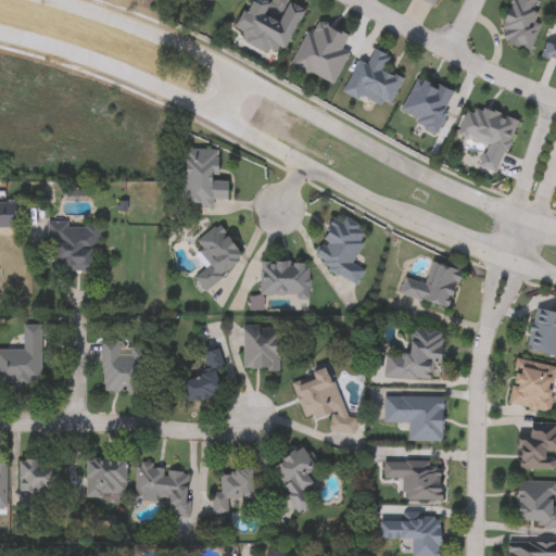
[(288,3),(303,10),(282,58),(234,37),(249,0),(265,0),(270,2),(265,15),(279,22),(288,3)]
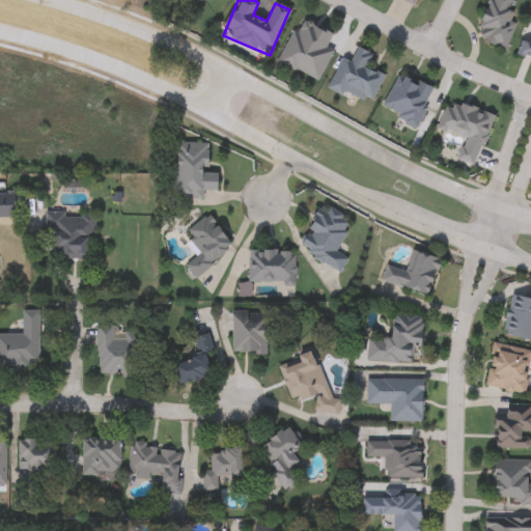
[(477,43),(490,0),(513,0),(512,5),(522,8),(508,52),(477,43)]
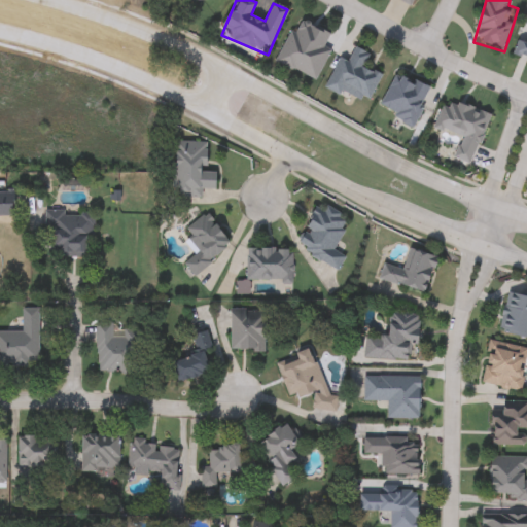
[(526,60),(513,55),(526,14),(526,60)]
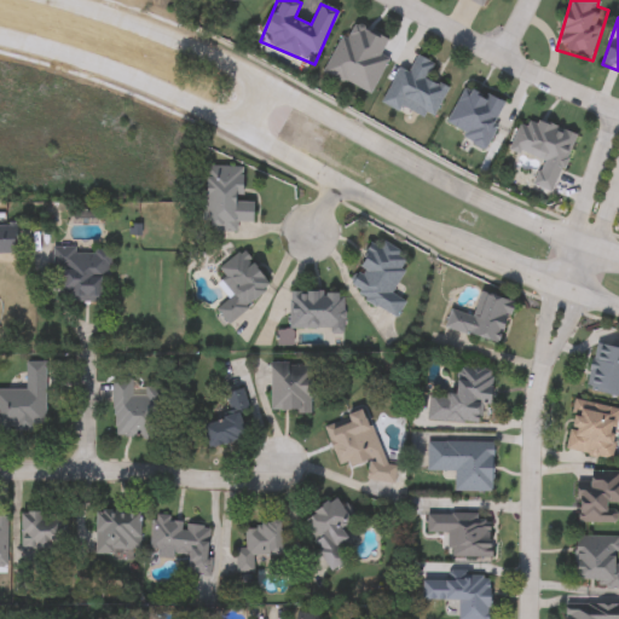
[(387,59),(371,94),(324,73),(347,22),(387,40),(380,56),(387,59)]
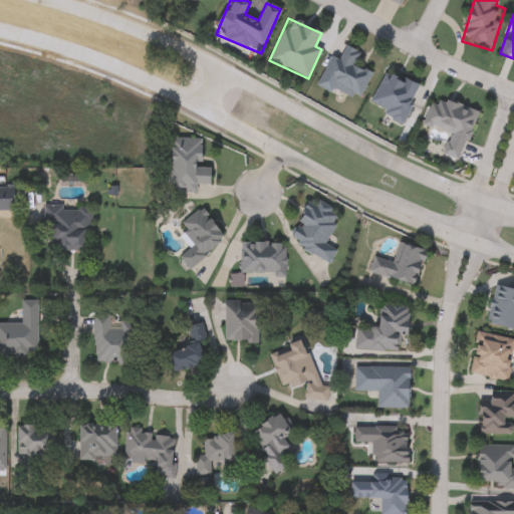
[(330,55),(339,59),(345,46),(360,53),(354,65),(371,73),(357,101),(318,83),(330,55)]
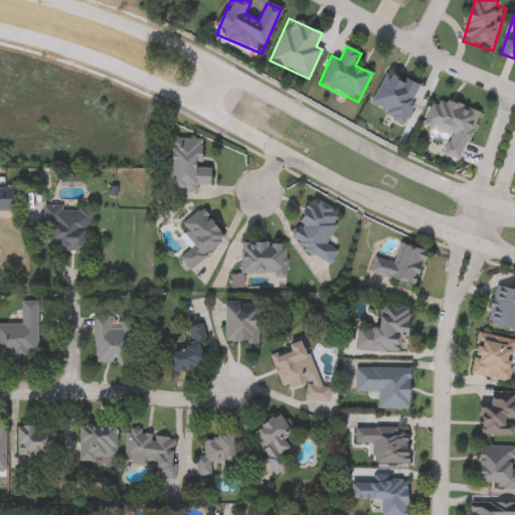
[(369,105),(389,67),(422,86),(402,123),(369,105)]
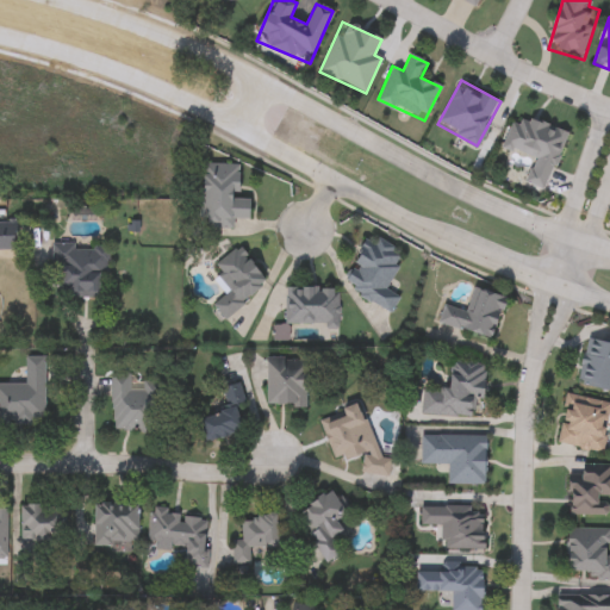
[(534,159),(503,149),(512,114),(566,131),(548,190),(527,184),(534,159)]
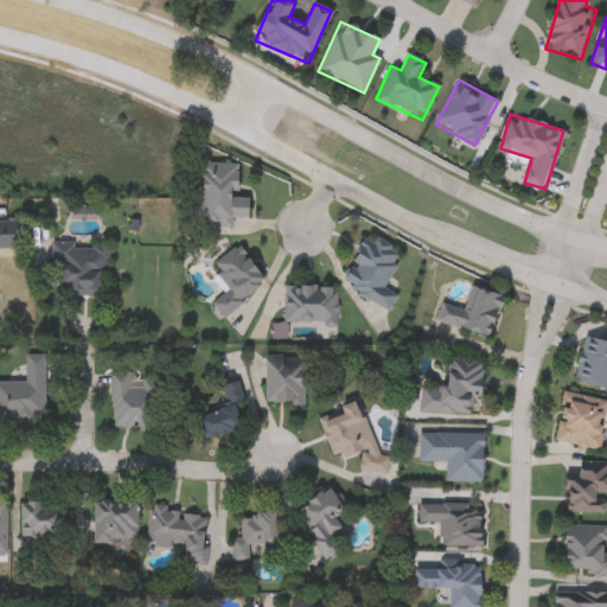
[(232,225),(202,225),(203,164),(238,164),(238,198),(249,198),(249,219),(232,219),(232,225)]
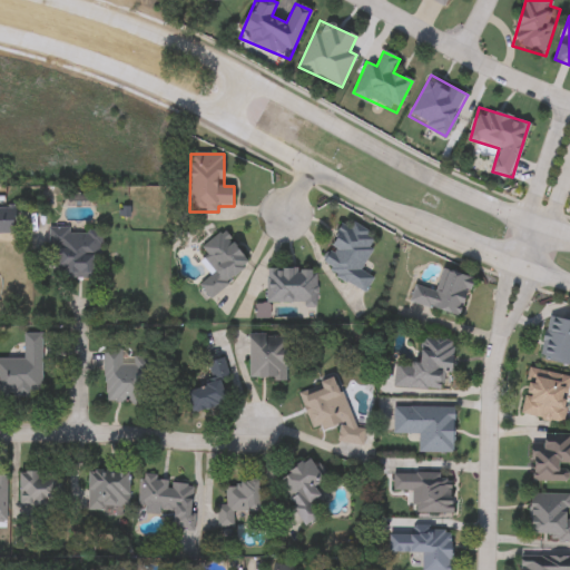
[(377,237),(362,268),(373,275),(365,291),(320,268),(343,220),(377,237)]
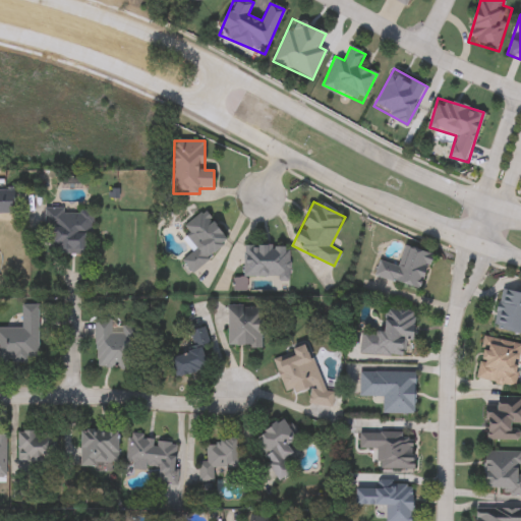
[(92,212),(91,254),(53,254),(53,227),(44,227),(44,208),(63,208),(63,211),(92,212)]
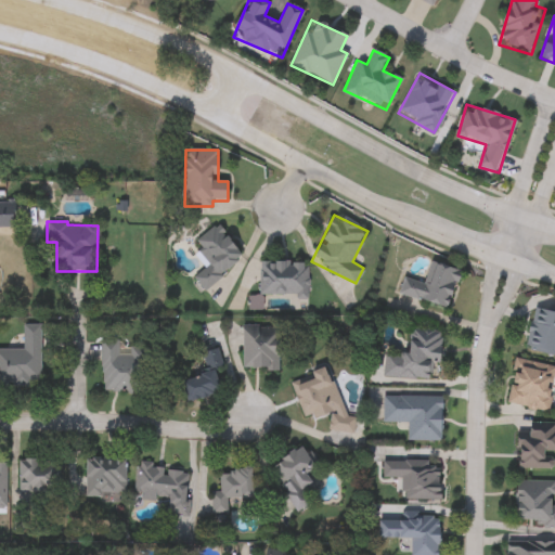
[(244,255),(206,292),(193,279),(210,261),(194,245),(215,224),(244,255)]
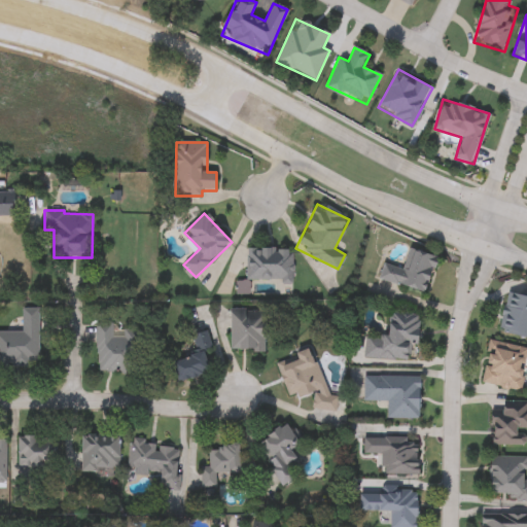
[(292,282),(247,282),(247,249),(292,249),(292,282)]
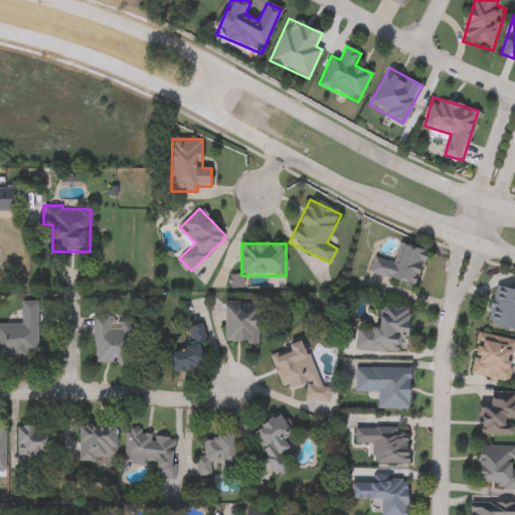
[(374,258),(393,263),(399,243),(426,251),(416,288),(370,275),(374,258)]
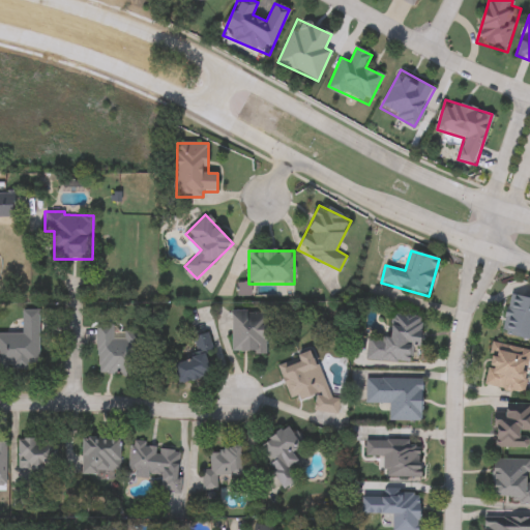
[(529,341),(501,334),(509,293),(529,296),(529,341)]
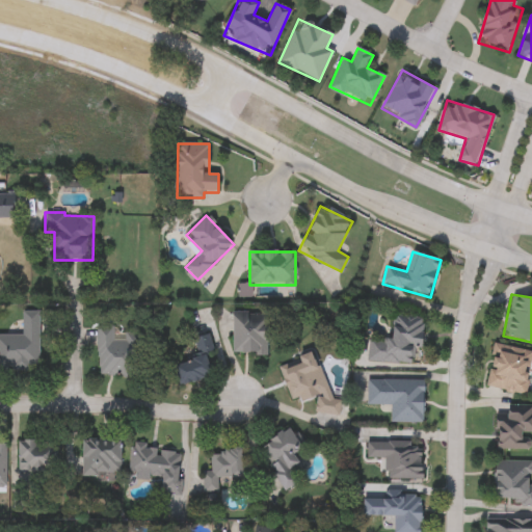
[(38,312),(38,370),(0,370),(0,336),(22,336),(22,312),(38,312)]
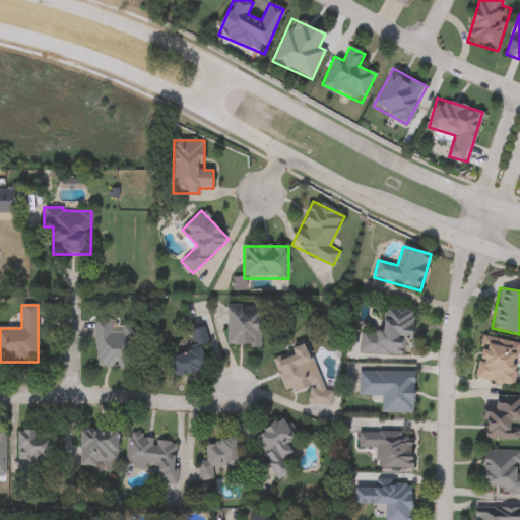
[(228,305),(263,306),(262,347),(226,346),(228,305)]
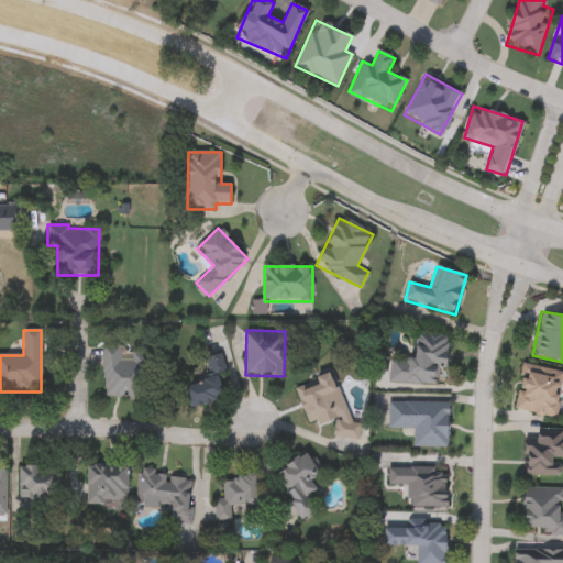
[(388,382),(390,357),(414,361),(416,333),(450,337),(445,370),(439,368),(437,387),(388,382)]
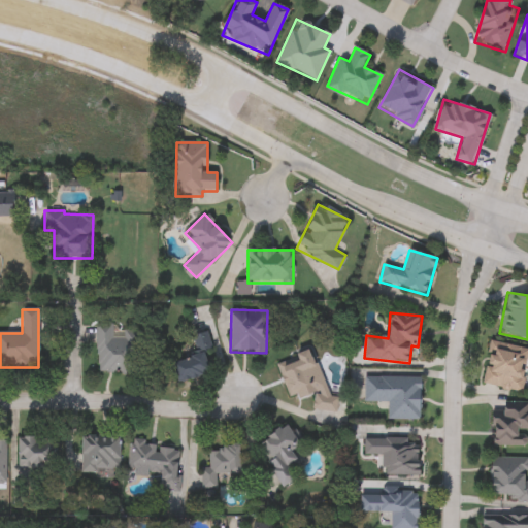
[(97,374),(96,325),(113,324),(114,331),(137,331),(138,373),(97,374)]
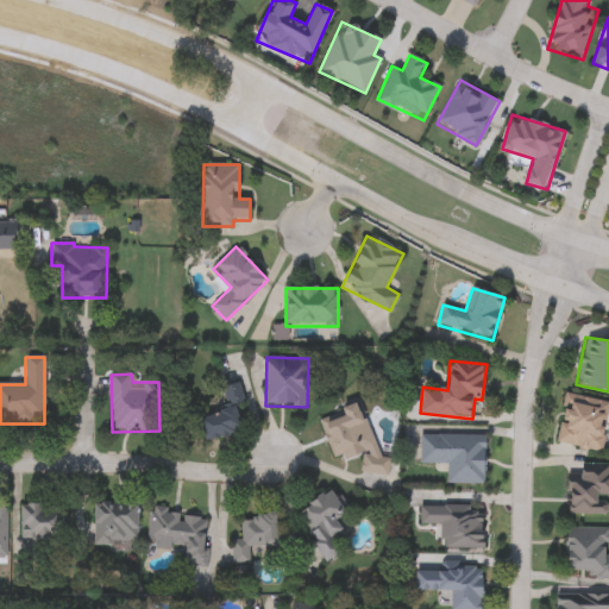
[(206,441),(199,416),(227,410),(221,388),(239,384),(244,402),(236,405),(243,432),(206,441)]
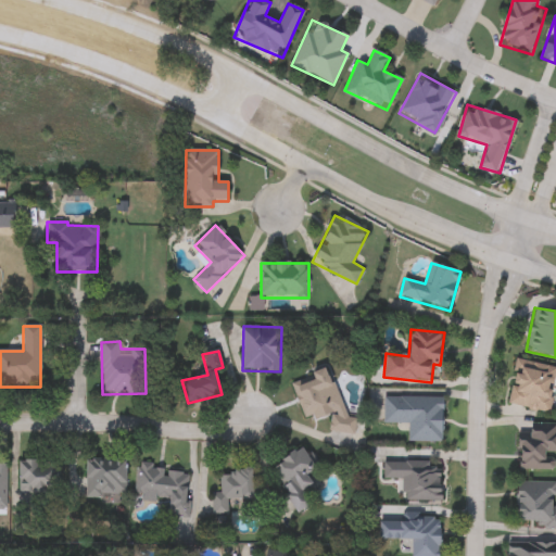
[(507,405),(515,361),(555,366),(555,374),(550,413),(507,405)]
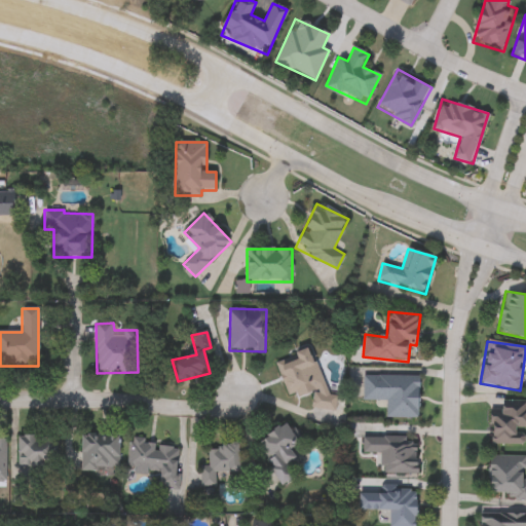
[(309,392),(289,400),(275,360),(311,348),(328,398),(333,396),(337,406),(316,413),(309,392)]
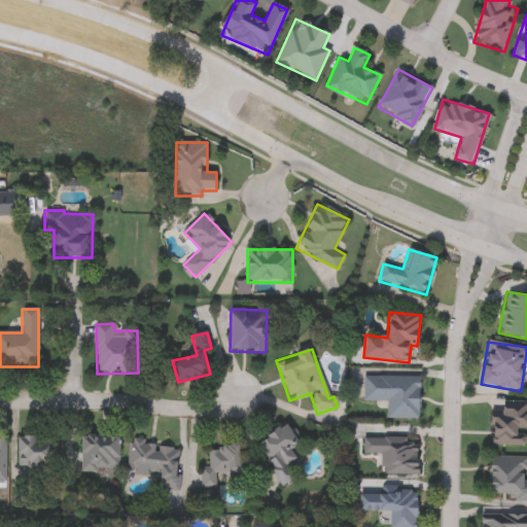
[(364,401),(364,376),(420,377),(420,419),(387,419),(387,401),(364,401)]
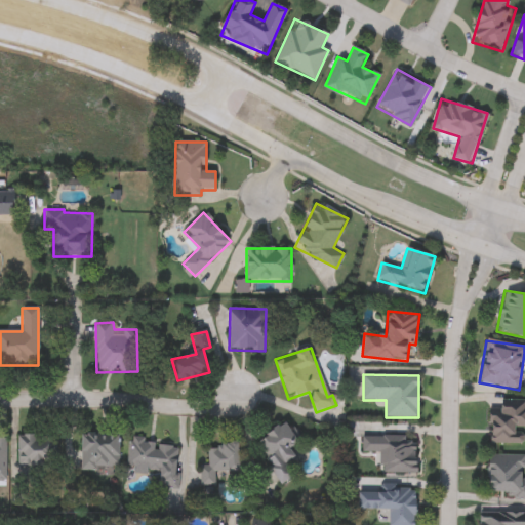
[(524,428),(524,444),(489,443),(490,399),(524,400),(524,428)]
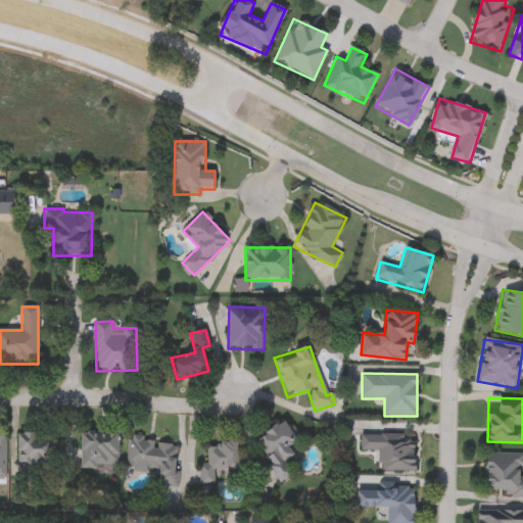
[(285,464),(293,474),(284,482),(253,444),(284,421),(299,440),(289,448),(295,456),(285,464)]
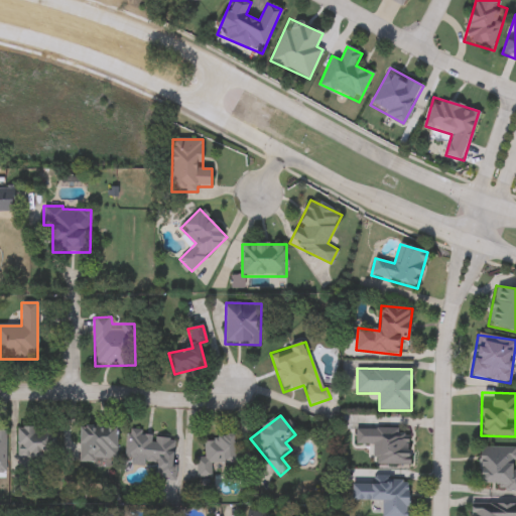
[(117,462),(80,461),(80,427),(117,427),(117,462)]
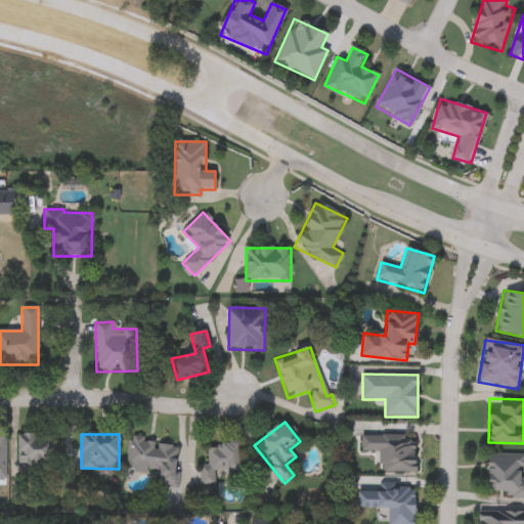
[(417,473),(379,473),(379,453),(361,453),(361,435),(417,434),(417,473)]
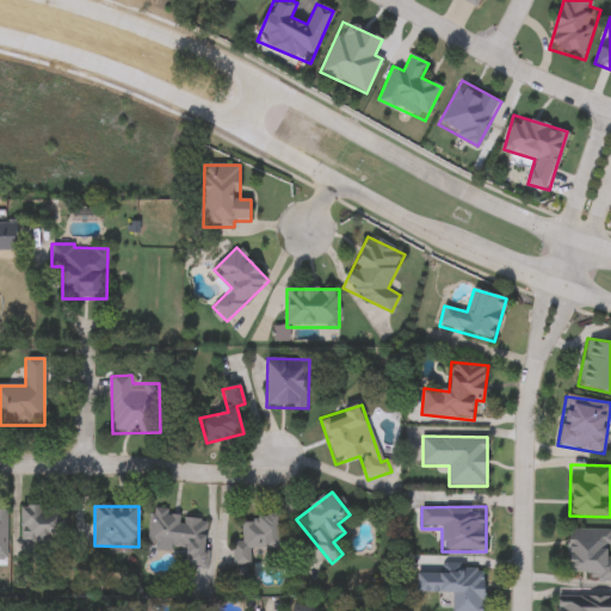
[(67,507),(67,543),(22,544),(20,507),(67,507)]
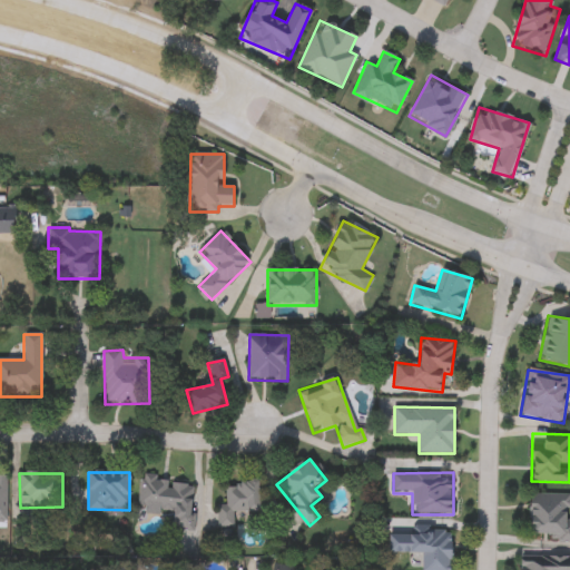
[(138,508),(140,478),(194,482),(190,532),(172,530),(174,511),(138,508)]
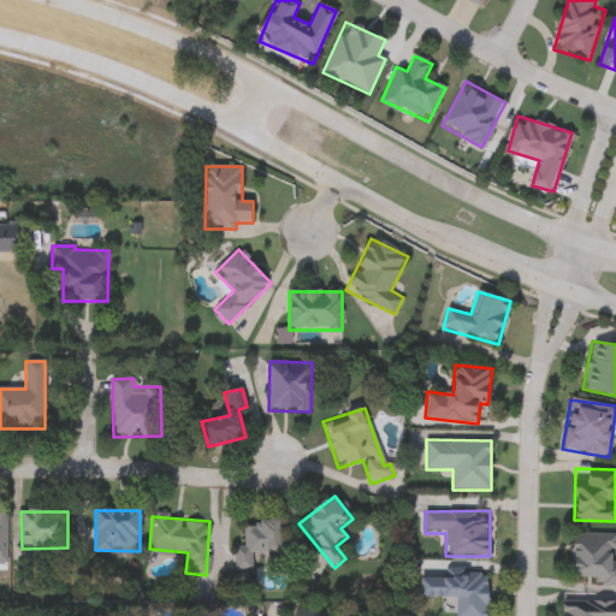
[(280,523),(280,554),(253,554),(253,570),(237,570),(237,523),(280,523)]
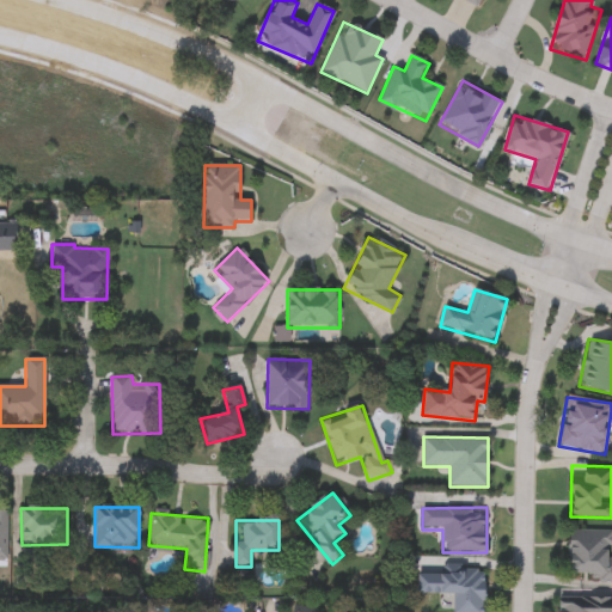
[(611,580),(569,580),(570,531),(611,531),(611,580)]
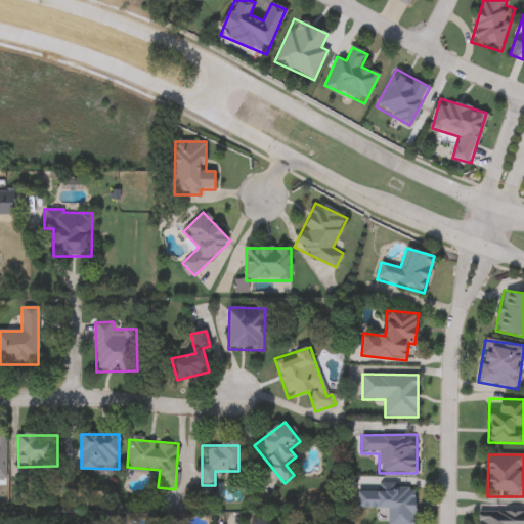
[(387,523),(388,510),(358,510),(358,487),(415,488),(413,523),(387,523)]
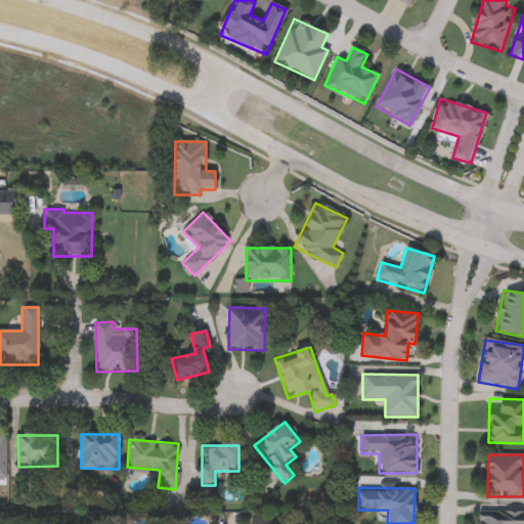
[(477,523),(478,508),(523,508),(523,523),(477,523)]
